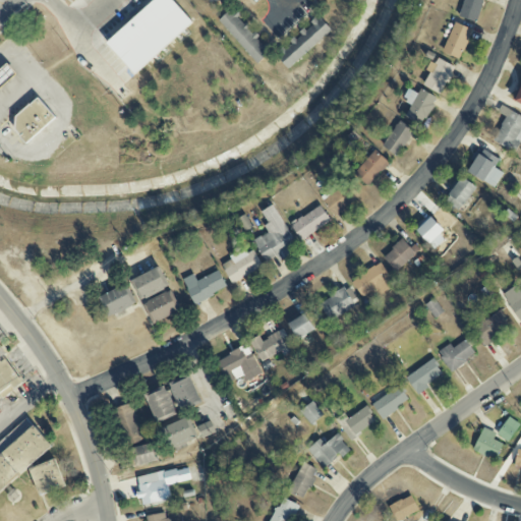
[(193,21),(173,0),(153,0),(106,43),(135,75),(193,21)]
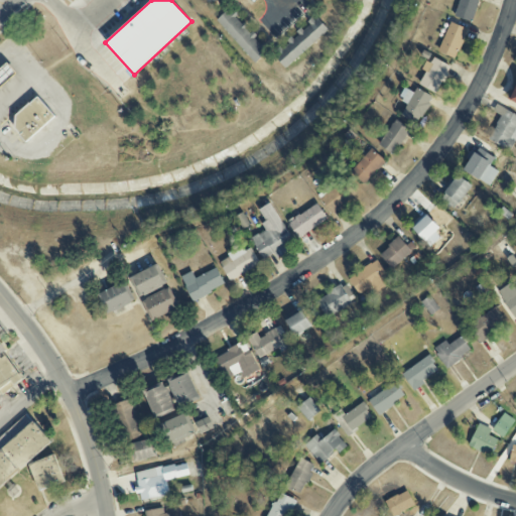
[(459,0),(455,17),(472,21),(478,0),(459,0)]
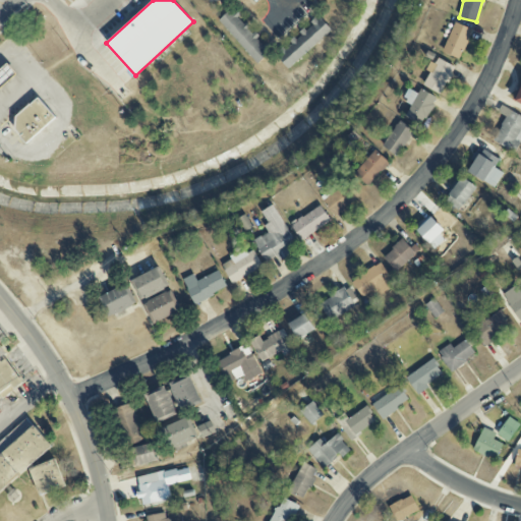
[(257,63),(272,50),(232,7),(218,20),(257,63)]
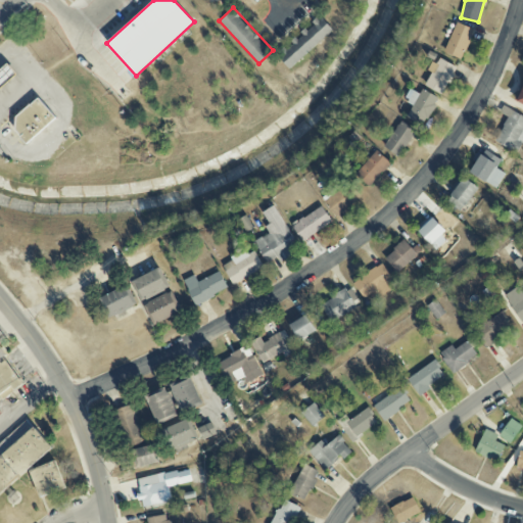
[(333,30),(319,15),(275,55),(289,69),(333,30)]
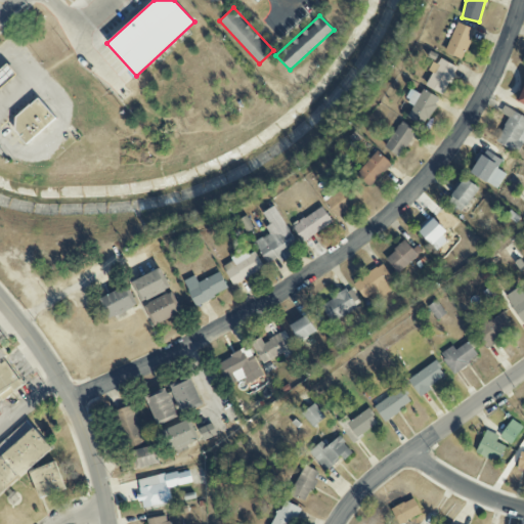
[(463,59),(474,30),(456,23),(445,53),(463,59)]
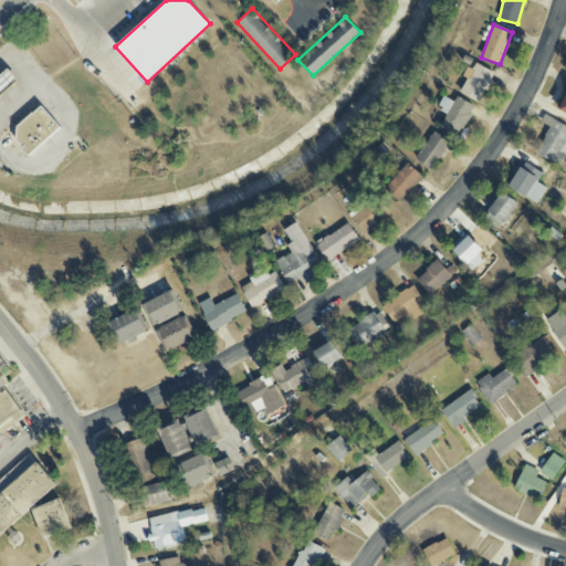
[(460,93),(478,103),(493,73),(473,62),(464,77),(467,79),(460,93)]
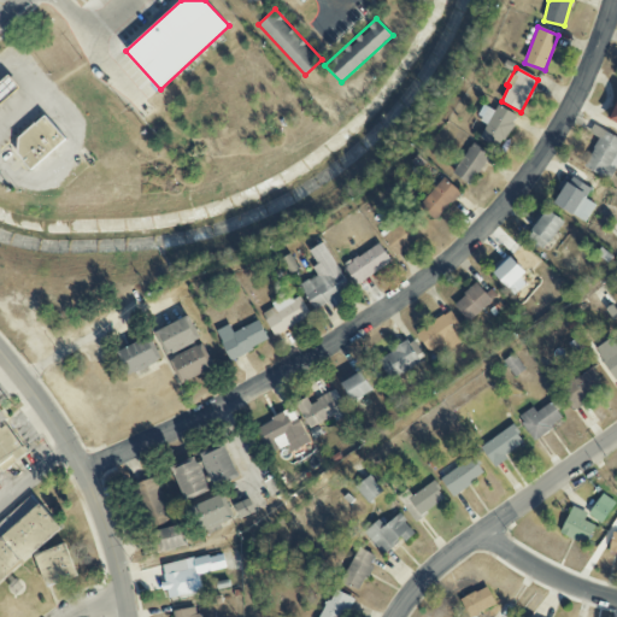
[(499,150),(517,117),(498,105),(494,111),(483,105),(476,118),(487,124),(480,139),(499,150)]
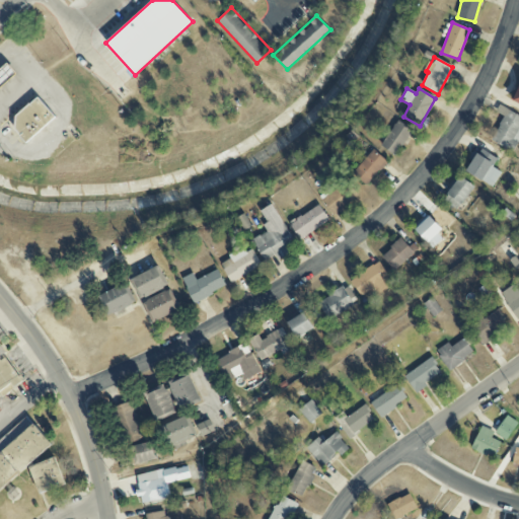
[(38,97),(16,117),(15,129),(26,142),(55,118),(38,97)]
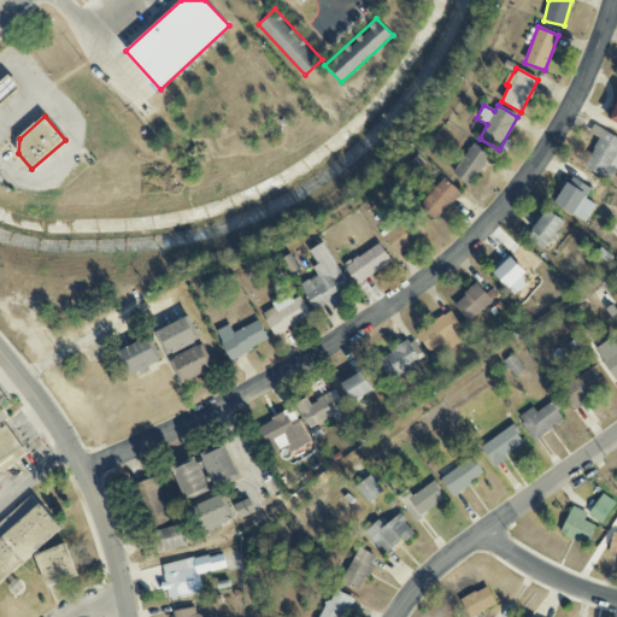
[(583,168),(609,181),(616,165),(616,137),(593,125),(589,133),(599,139),(583,168)]
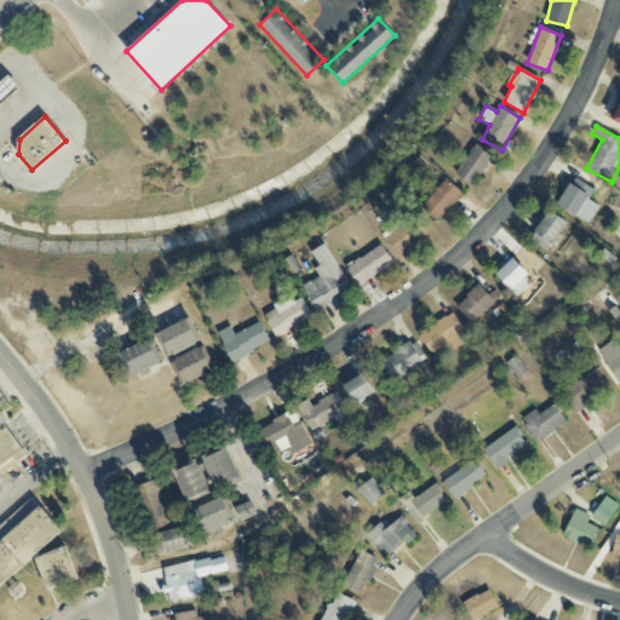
[(454,173),(472,185),(493,156),(476,144),(454,173)]
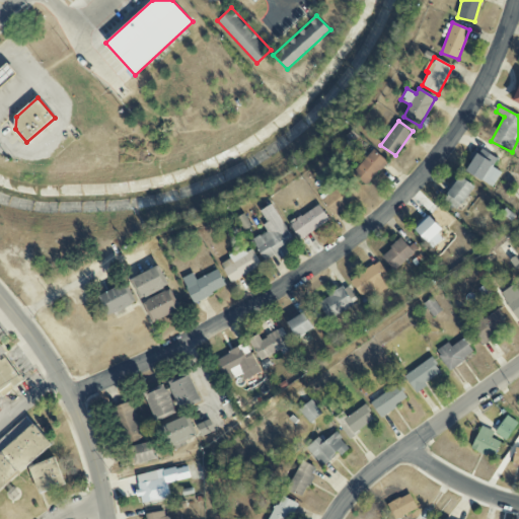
[(494,187),(500,172),(492,168),(497,159),(475,149),(464,173),(494,187)]
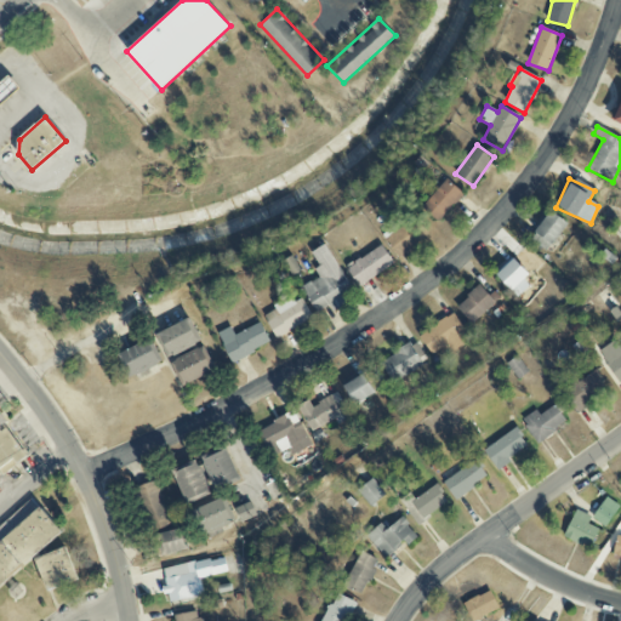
[(463,194),(446,180),(421,208),(438,222),(463,194)]
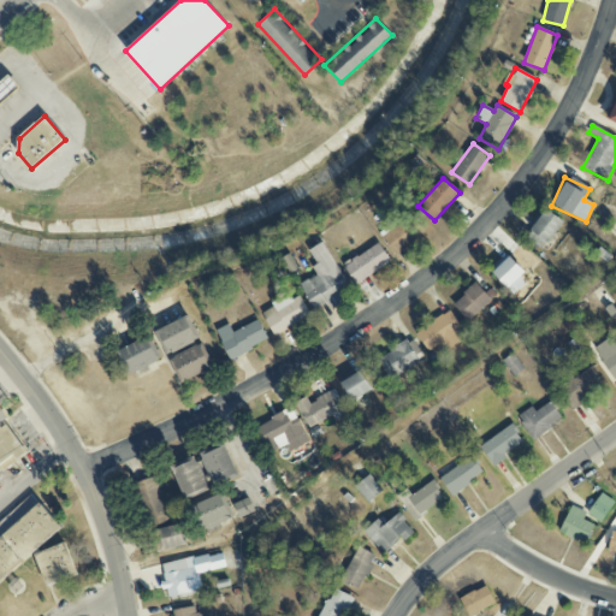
[(543,249),(563,223),(546,209),(526,236),(543,249)]
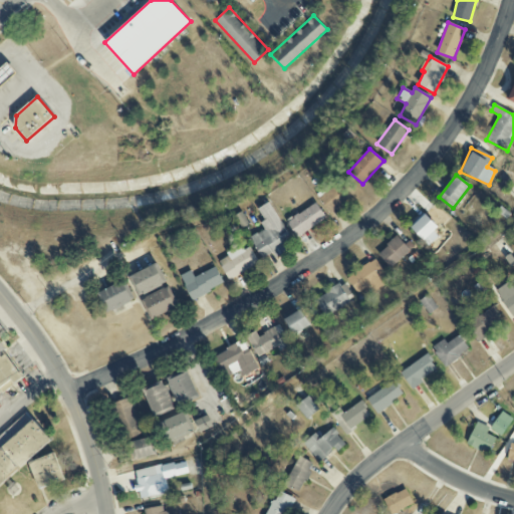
[(354,194),(344,179),(326,191),(325,189),(316,195),(329,213),(354,194)]
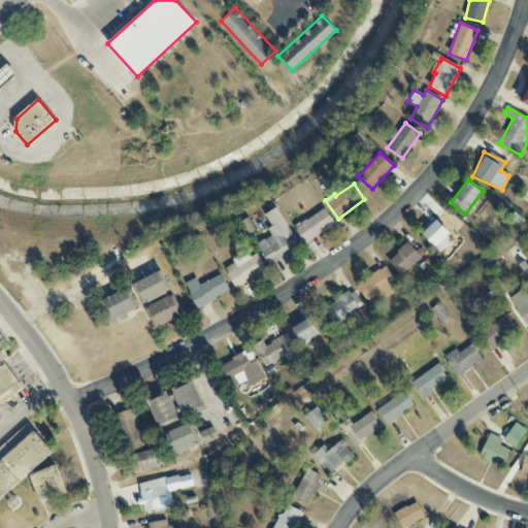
[(299,245),(276,207),(263,216),(273,234),(256,244),(269,266),(279,260),(283,265),(296,257),(292,250),(299,245)]
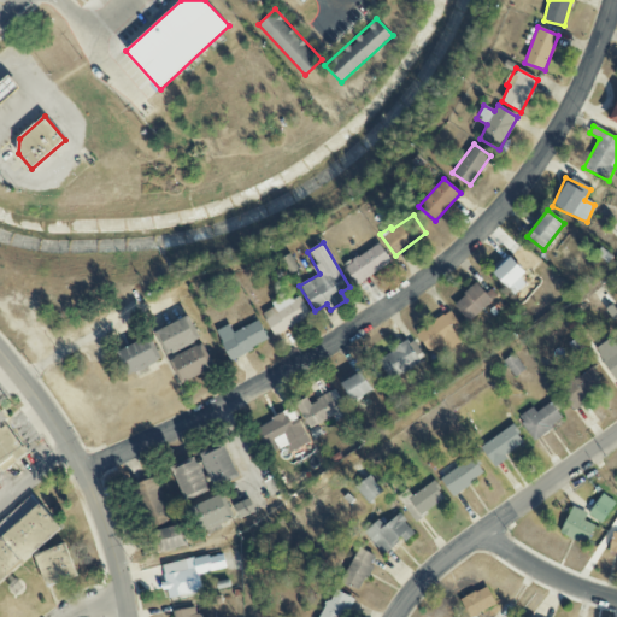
[(357,285),(392,262),(380,244),(345,266),(357,285)]
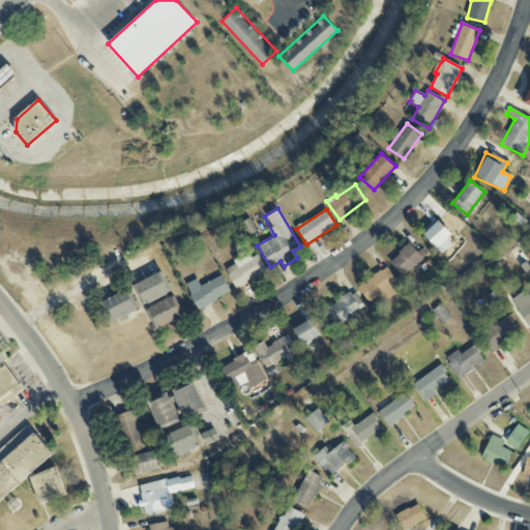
[(454,242),(438,222),(423,234),(440,254),(454,242)]
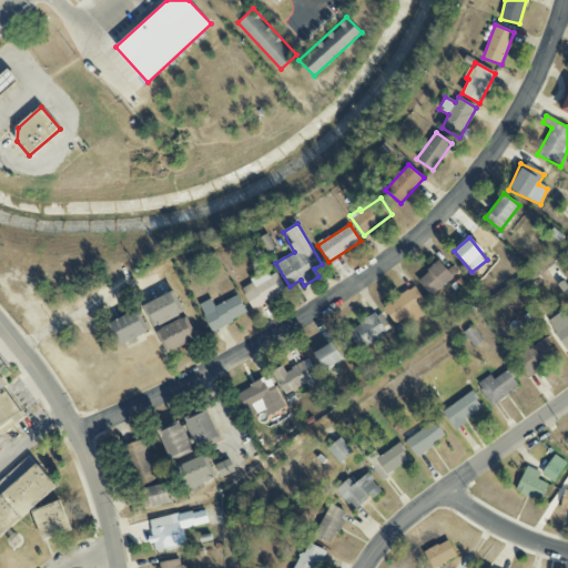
[(440,260),(417,281),(432,296),(455,275),(440,260)]
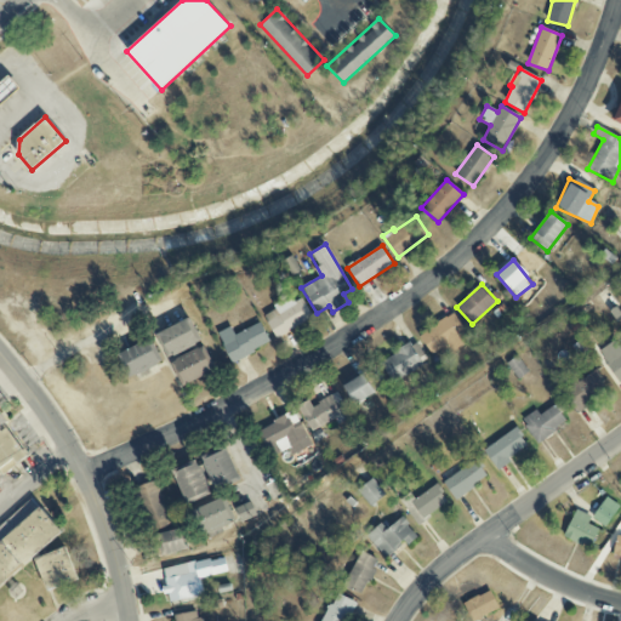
[(295,302),(292,297),(262,313),(275,339),(313,319),(302,298),(295,302)]
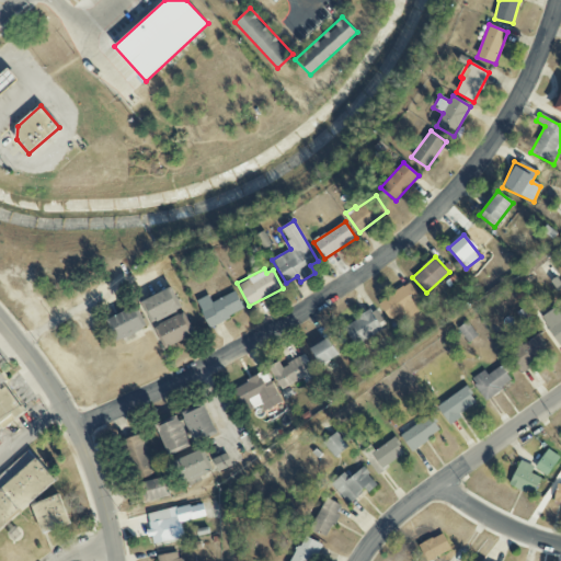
[(404,311),(409,318),(425,307),(409,283),(377,304),(389,321),(404,311)]
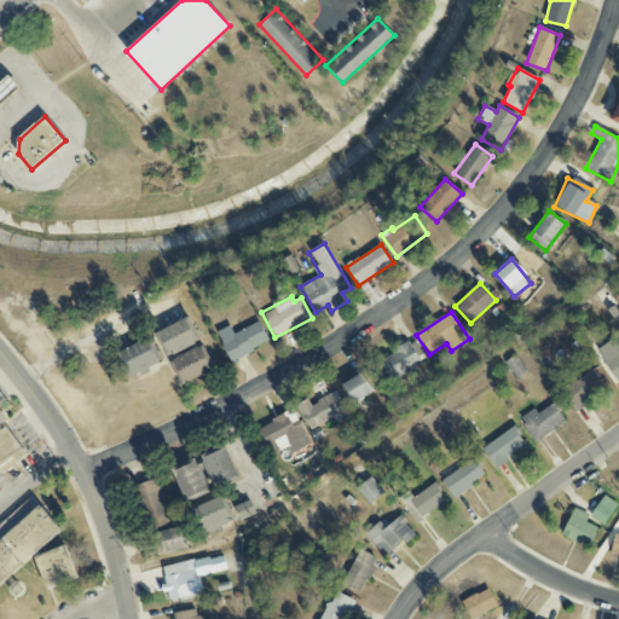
[(169,357),(201,342),(190,317),(157,333),(169,357)]
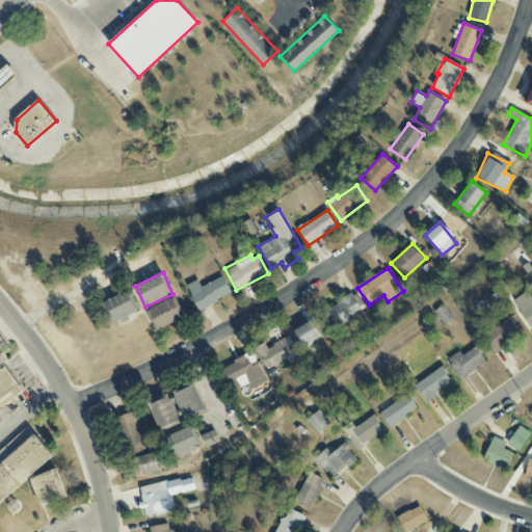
[(201,287),(198,280),(187,285),(197,310),(232,295),(223,276),(201,287)]
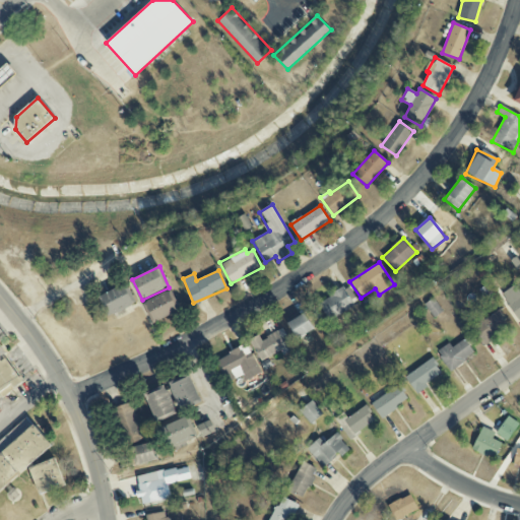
[(99,295),(107,316),(135,306),(128,284),(99,295)]
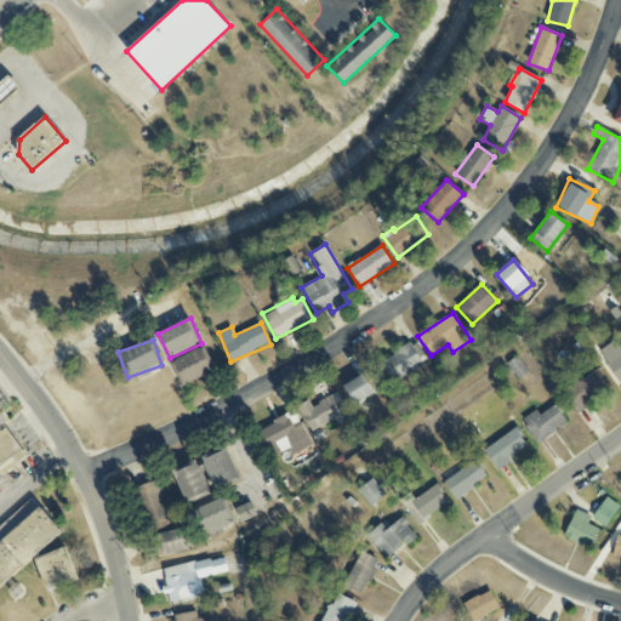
[(620,349),(614,340),(598,352),(620,382),(620,380),(620,349)]
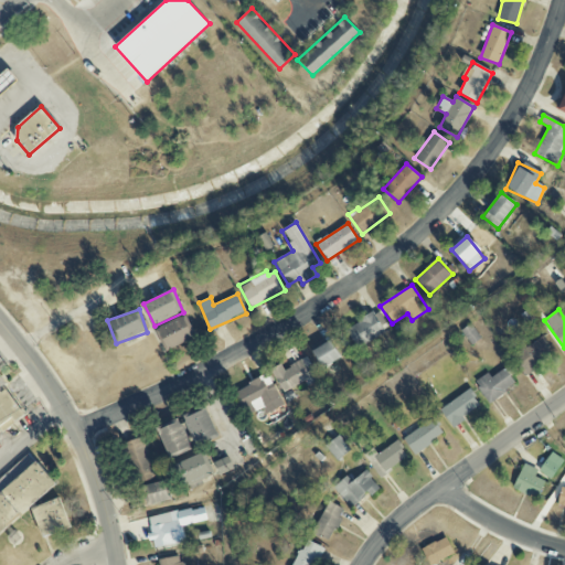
[(347,327),(355,347),(388,330),(379,311),(347,327)]
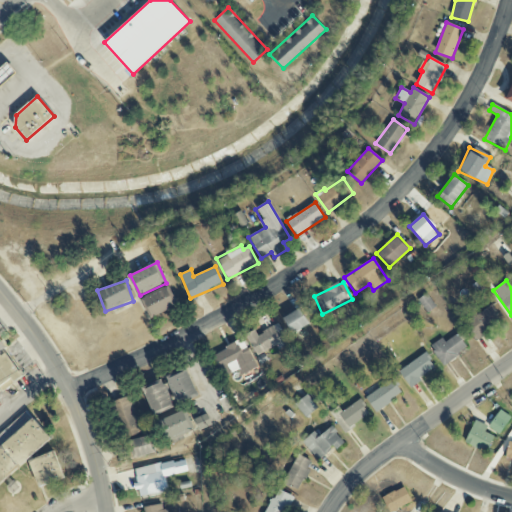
[(151,318),(178,305),(169,285),(141,298),(151,318)]
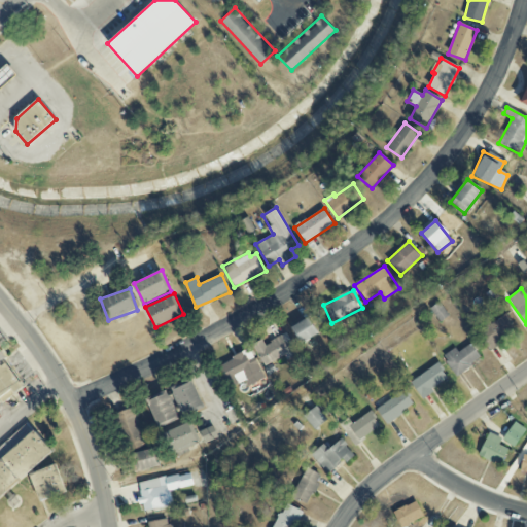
[(440,322),(449,316),(438,303),(429,309),(440,322)]
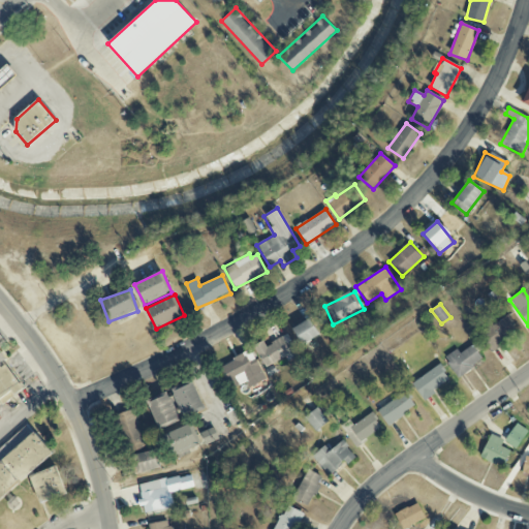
[(492,325),(489,319),(476,328),(491,350),(517,333),(506,316),(492,325)]
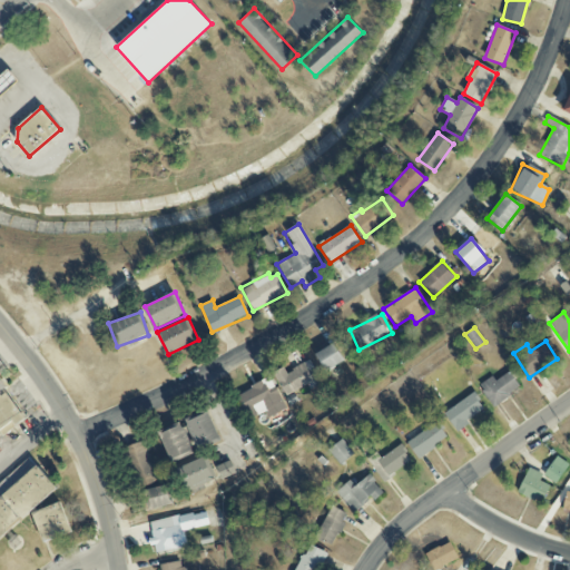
[(325,372),(344,362),(334,344),(315,353),(325,372)]
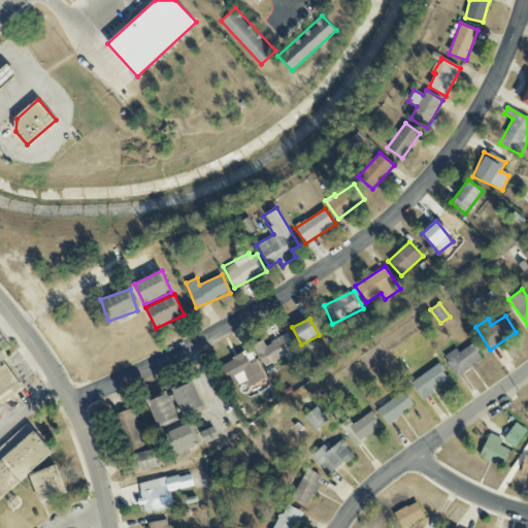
[(263,340),(254,344),(263,367),(286,357),(287,360),(297,355),(288,334),(265,344),(263,340)]
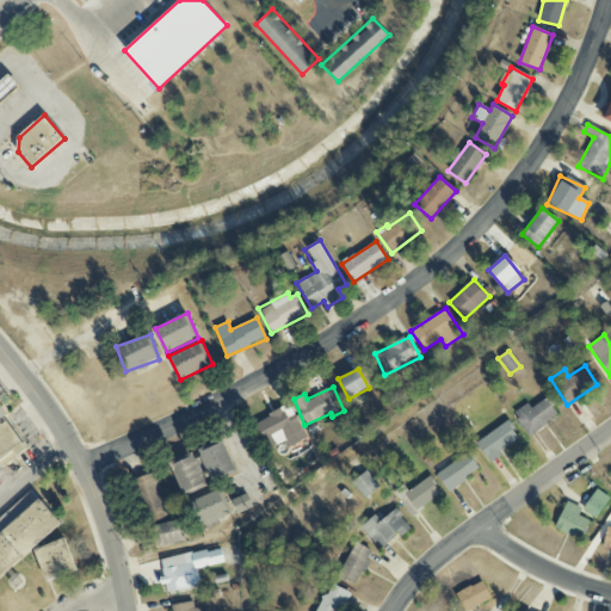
[(513,413),(529,436),(561,415),(549,396),(530,408),(526,403),(513,413)]
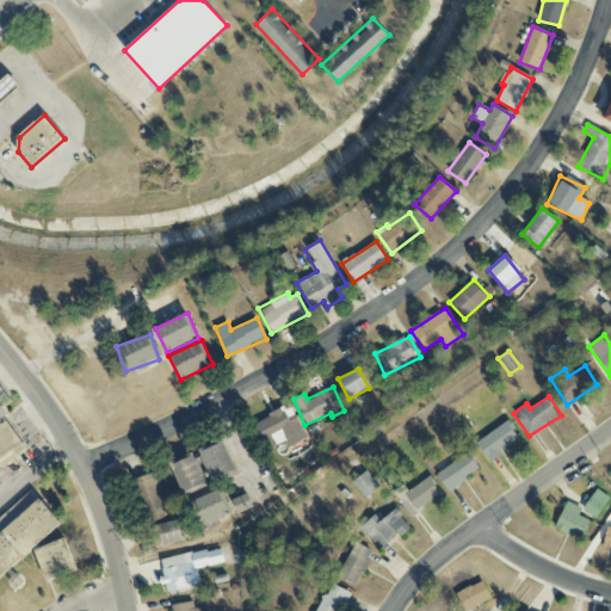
[(255,421),(269,449),(284,442),(288,448),(306,439),(290,406),(255,421)]
